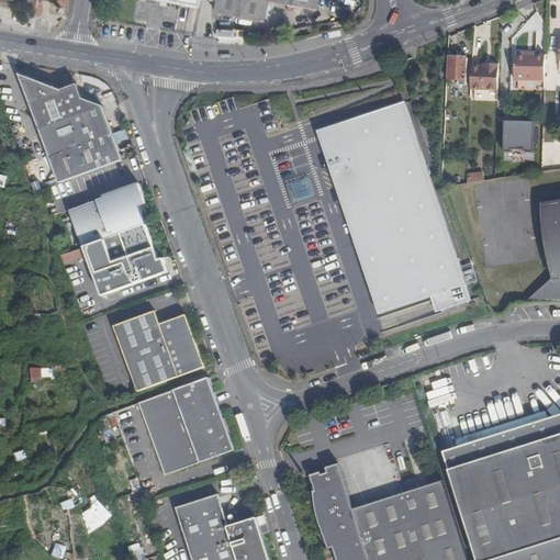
[(279,0),(315,8),(317,0),(215,0),(213,10),(262,20),(267,0),(279,0)]
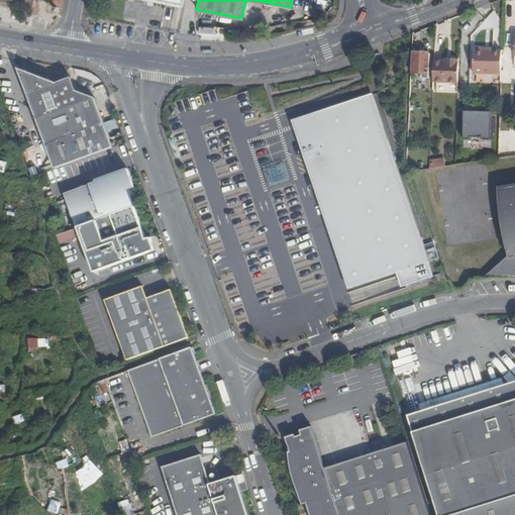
[(222,35),(223,24),(199,23),(199,34),(222,35)]
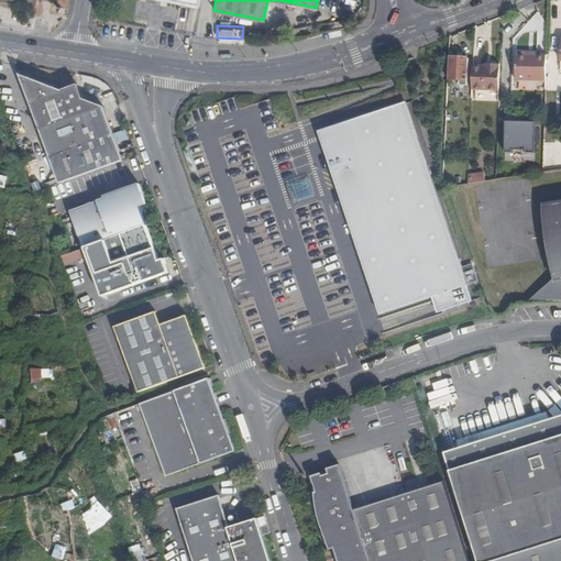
[(518,51),(516,77),(531,78),(532,56),(532,53),(530,53),(530,51),(518,51)]
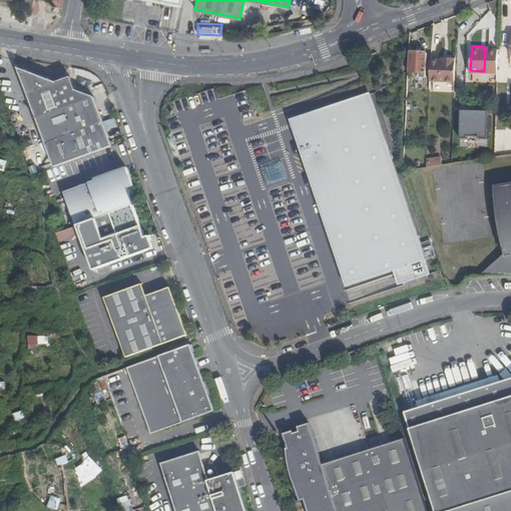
[(497,71),(498,49),(485,48),(485,51),(484,71),(497,71)]
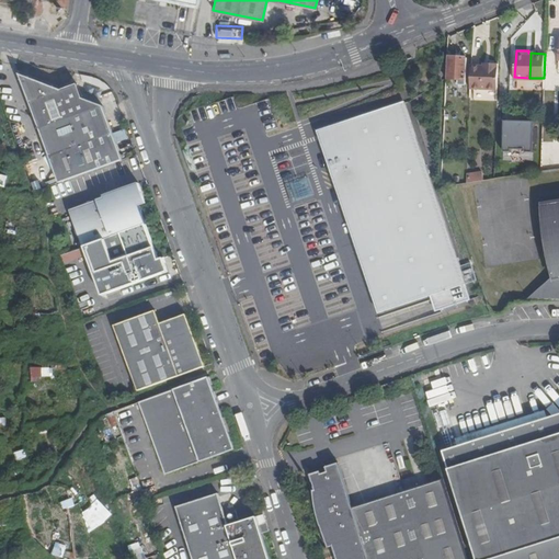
[(447,55),(445,78),(457,78),(457,83),(465,83),(466,56),(447,55)]
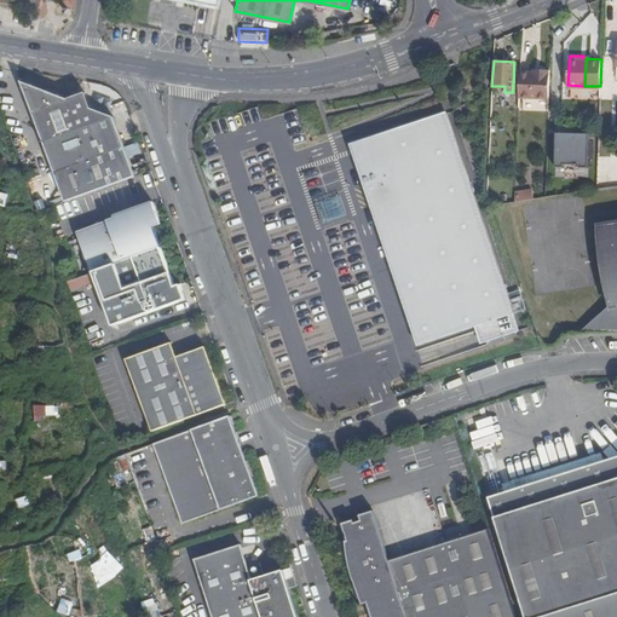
[(534,70),(532,97),(549,98),(551,68),(537,68),(537,70),(534,70)]
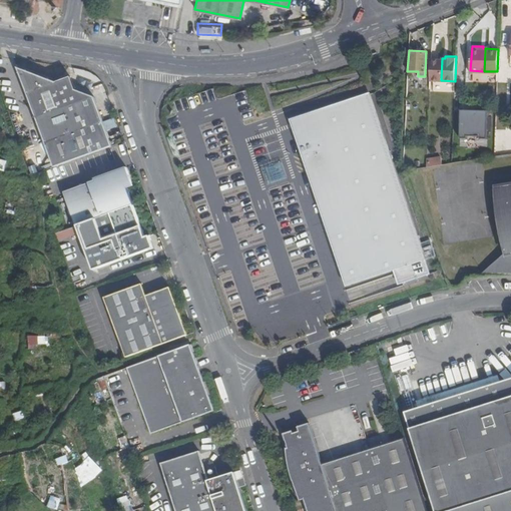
[(431,58),(430,79),(441,80),(442,58),(431,58)]
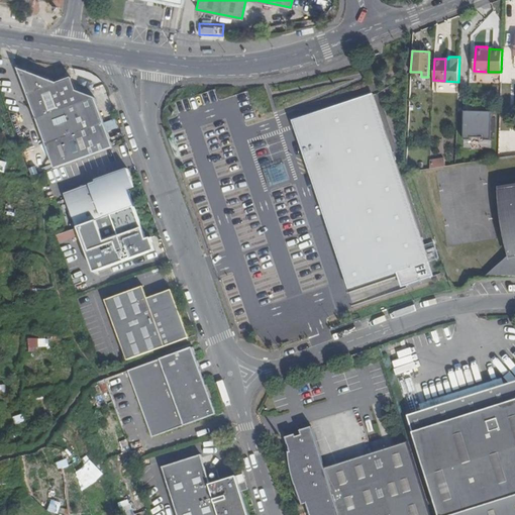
[(16,67),(44,143),(53,167),(110,146),(102,123),(93,96),(74,90),(69,76),(55,82),(16,67)]
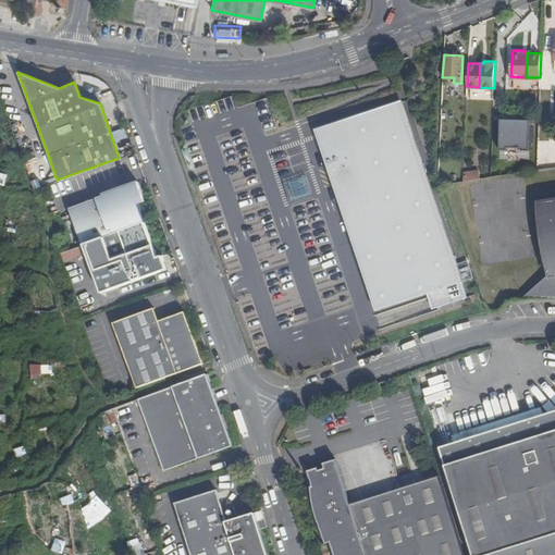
[(453,266),(399,98),(313,125),(371,309),(422,294),(427,309),(464,298),(459,283),(470,280),(465,262),(453,266)]
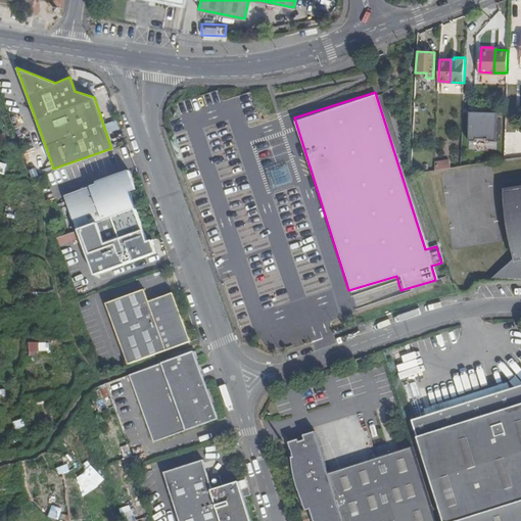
[(470,109),(469,138),(498,139),(499,110),(470,109)]
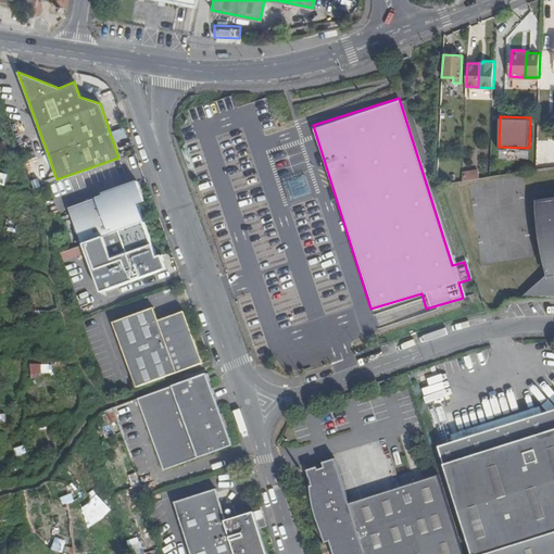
[(116,139),(125,136),(122,126),(113,128),(116,139)]
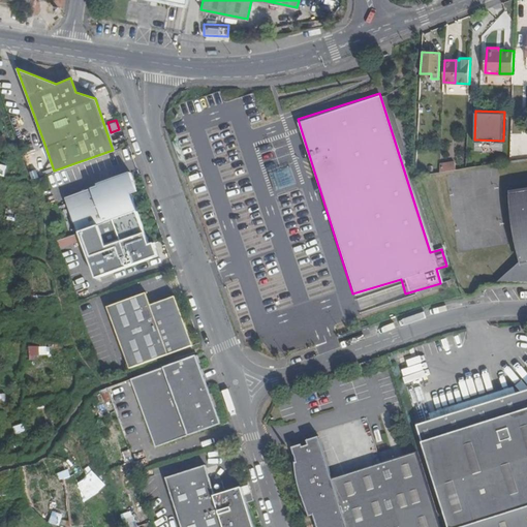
[(526,130),(509,130),(509,155),(526,154),(526,130)]
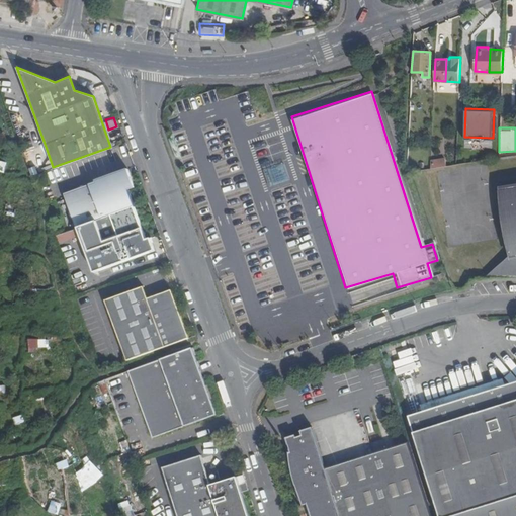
[(443,155),(428,158),(430,166),(445,164),(443,155)]
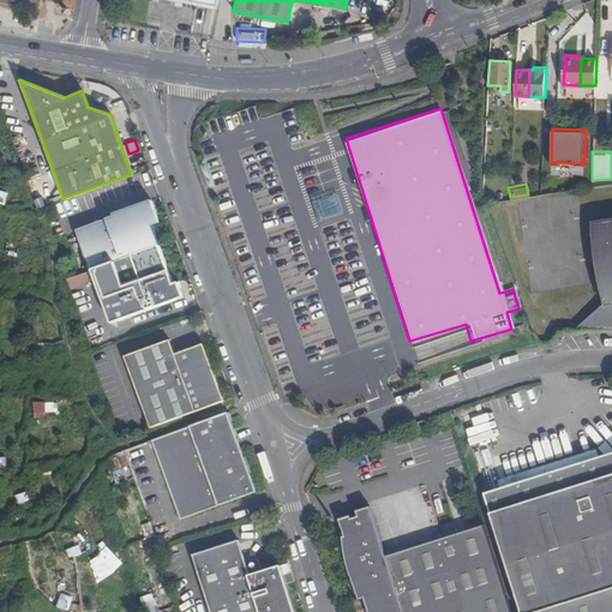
[(312,198),(318,219),(342,211),(335,191),(312,198)]
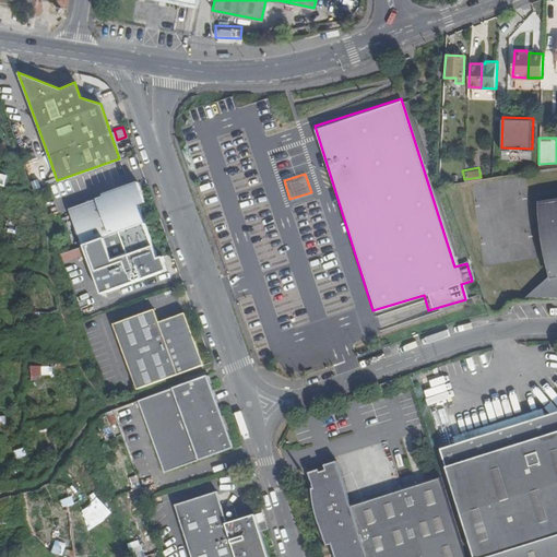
[(68,208),(81,245),(82,245),(89,241),(105,236),(144,222),(138,204),(143,202),(135,181),(101,192),(102,196),(68,208)]
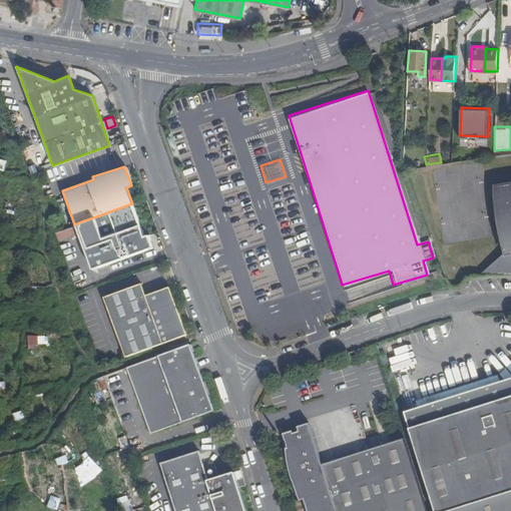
[(510,185),(497,187),(504,251),(489,265),(491,268),(510,268),(510,185)]
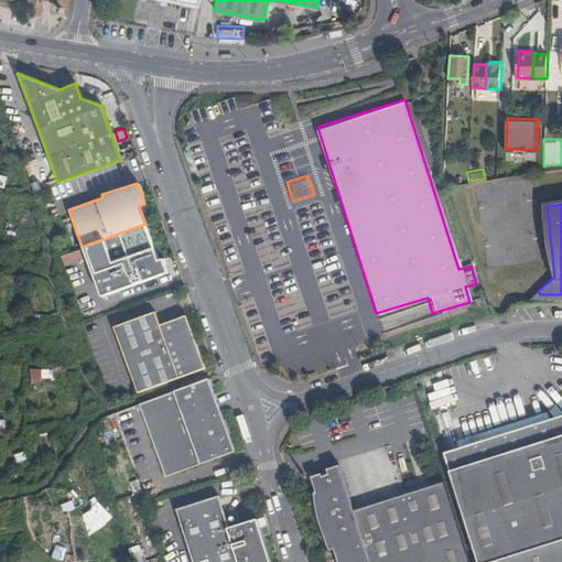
[(158,259),(146,224),(106,238),(89,244),(97,268),(100,278),(95,281),(99,295),(137,282),(166,272),(162,258),(158,259)]
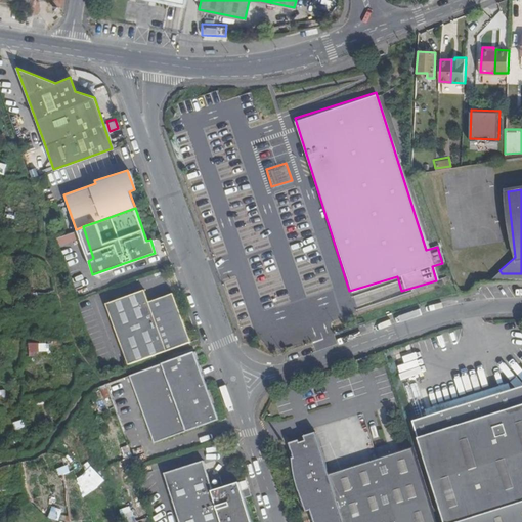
[(83,226),(77,229),(84,251),(88,261),(93,258),(90,249),(83,226)]
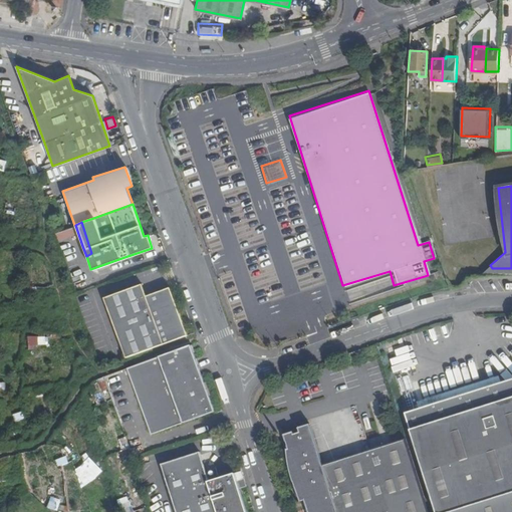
[(27,288),(24,262),(16,263),(19,289),(27,288)]
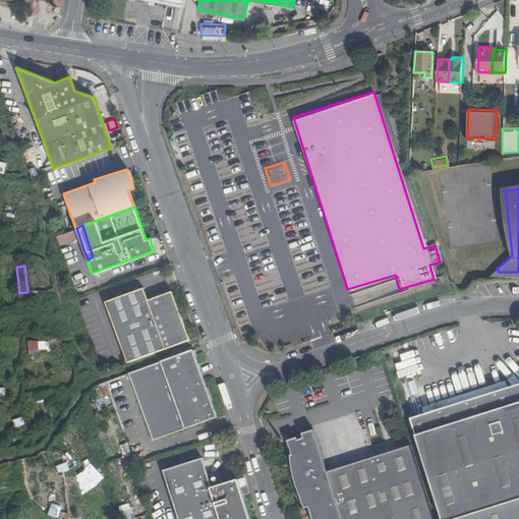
[(126,361),(189,340),(171,290),(148,299),(143,287),(104,301),(126,361)]
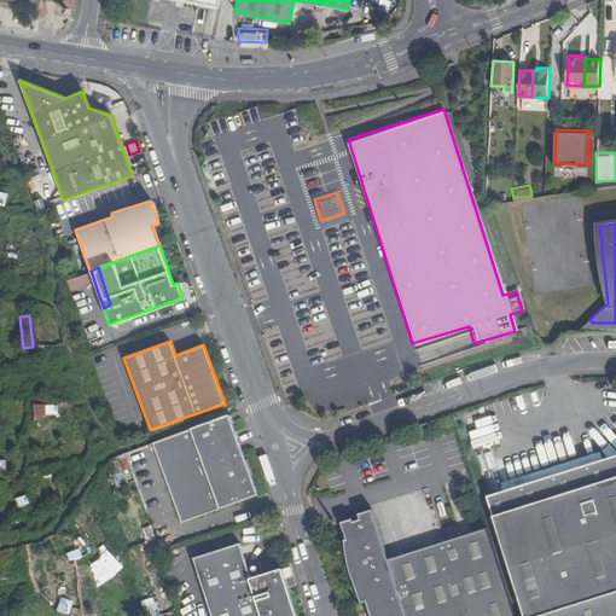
[(33,416),(57,414),(57,401),(32,402),(33,416)]
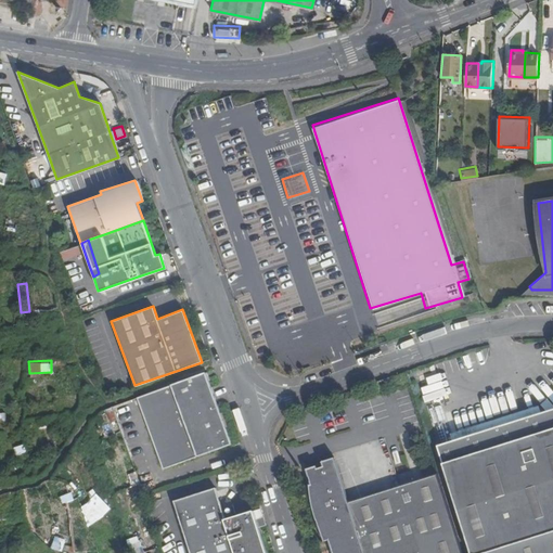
[(231,444),(205,372),(136,398),(141,411),(162,467),(231,444)]
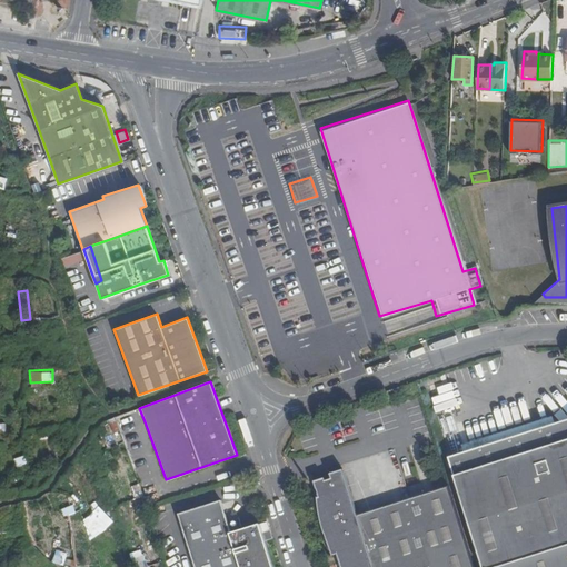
[(405,385),(406,391),(417,388),(415,381),(405,385)]
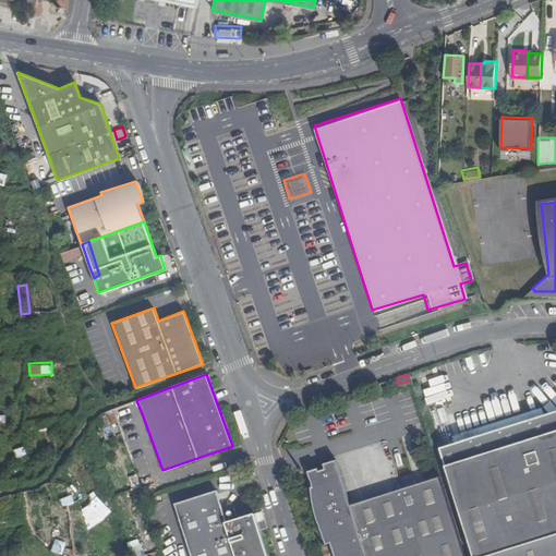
[(389,379),(378,383),(381,389),(391,386),(389,379)]
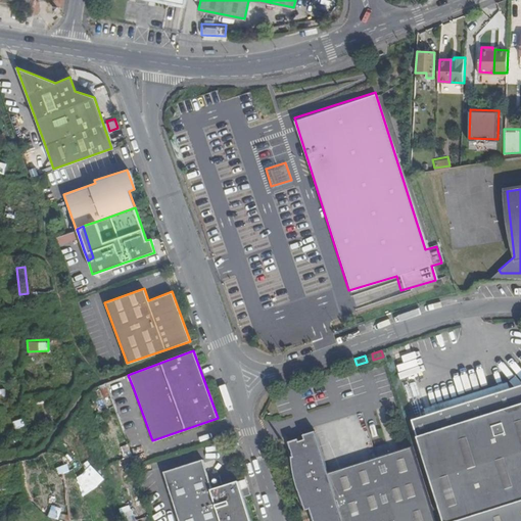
[(520,383),(412,418),(429,476),(443,520),(451,520),(502,506),(520,500),(520,383)]
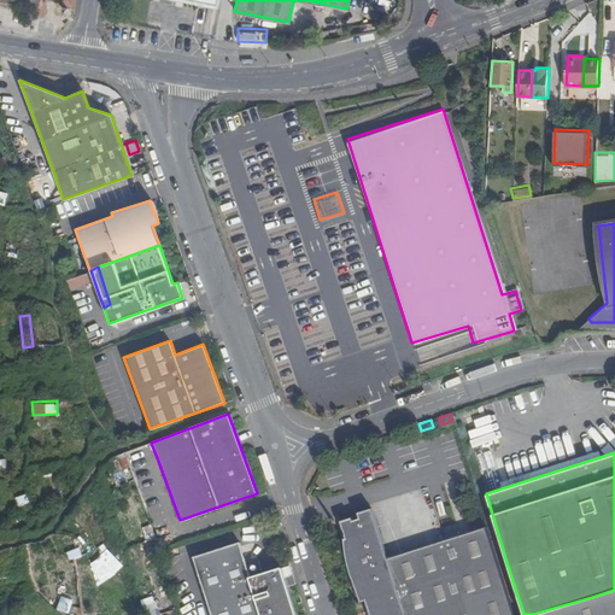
[(17,507),(29,503),(27,492),(13,495),(17,507)]
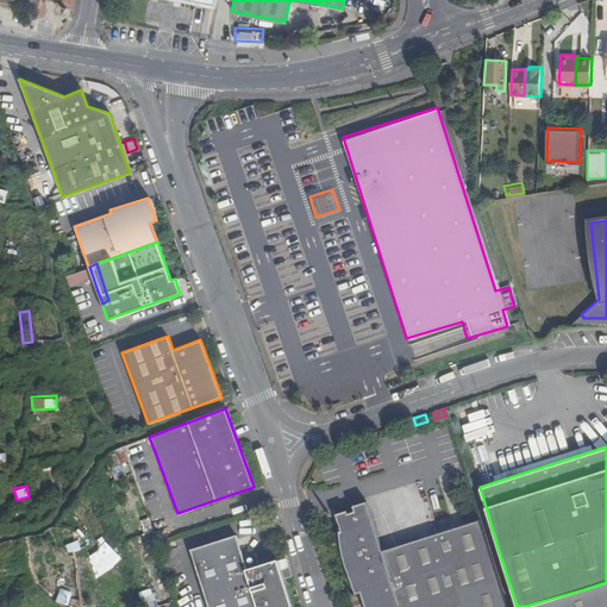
[(506,606),(490,557),(480,518),(455,526),(382,549),(380,543),(367,500),(352,505),(354,511),(348,512),(346,509),(336,513),(352,567),(346,568),(354,592),(360,590),(364,606),(506,606)]
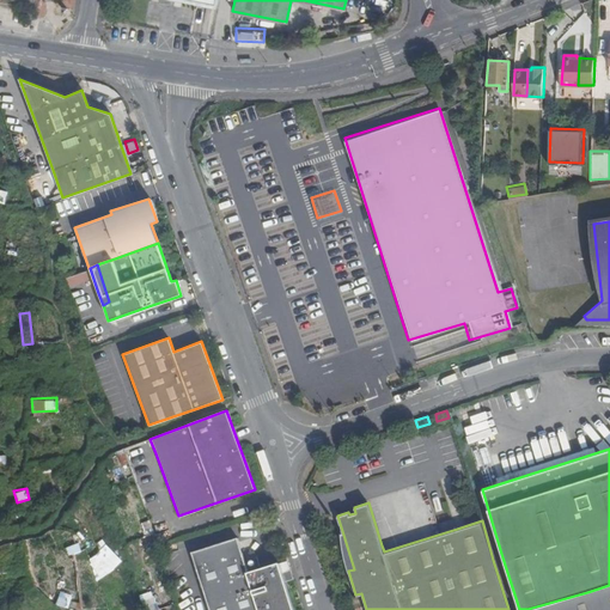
[(190,551),(208,609),(293,609),(279,561),(248,572),(238,540),(233,540),(229,540),(190,551)]
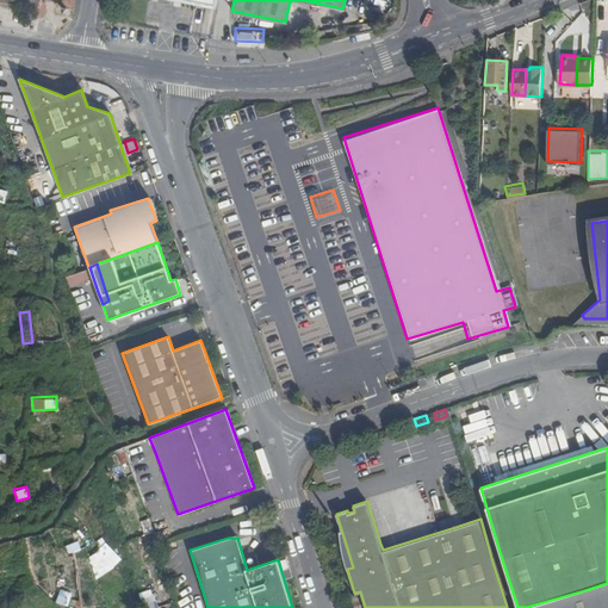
[(76,539),(67,541),(76,566),(85,564),(76,539)]
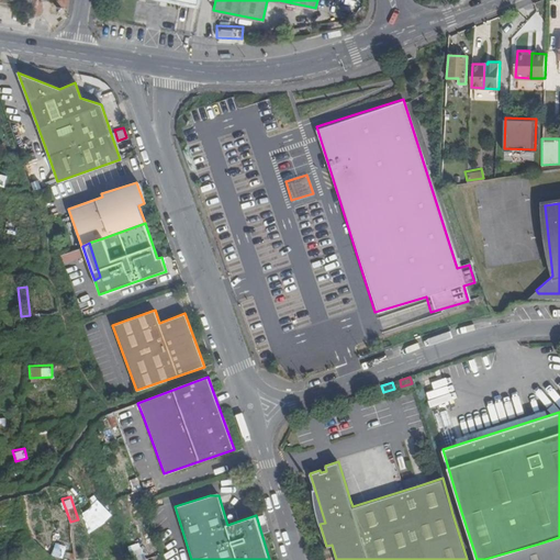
[(55,536),(49,548),(68,557),(74,545),(55,536)]
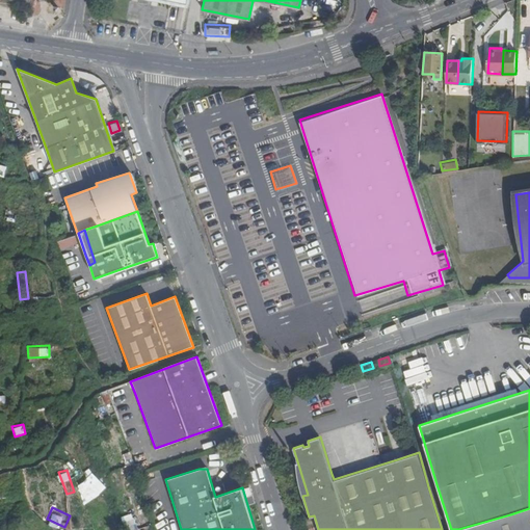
[(529,529),(529,509),(496,520),(461,529),(529,529)]
